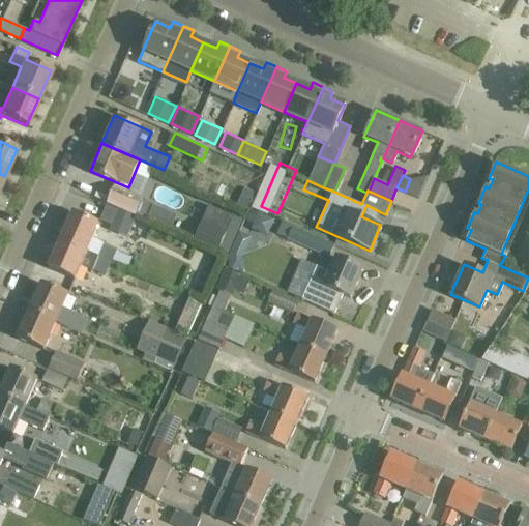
[(153,203),(114,185),(108,201),(146,218),(153,203)]
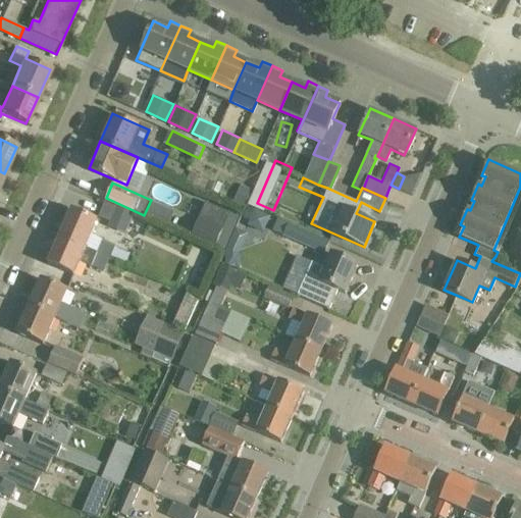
[(240,184),(231,201),(243,206),(251,189),(240,184)]
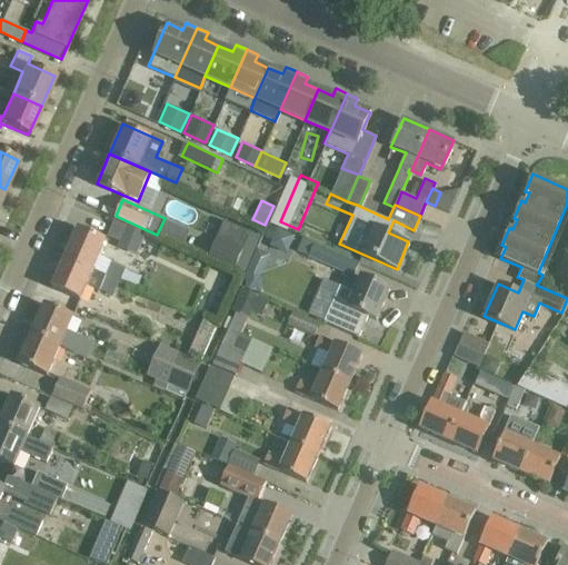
[(146,233),(113,218),(107,233),(119,238),(116,245),(136,254),(146,233)]
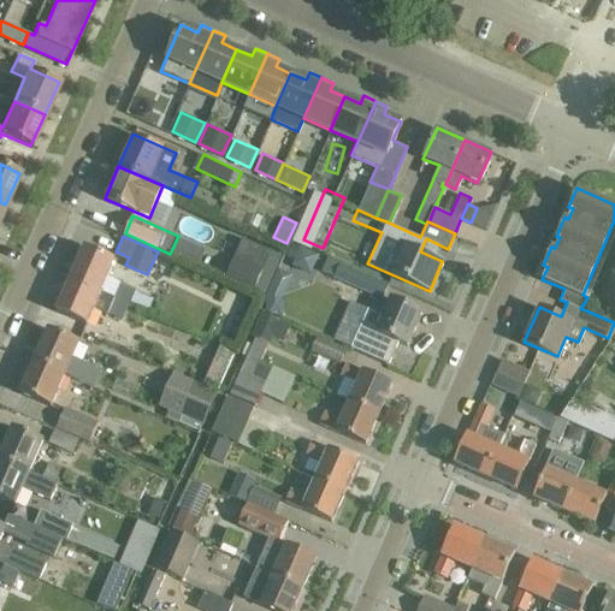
[(242,237),(224,277),(253,290),(254,286),(261,289),(277,255),(268,251),(270,249),(242,237)]
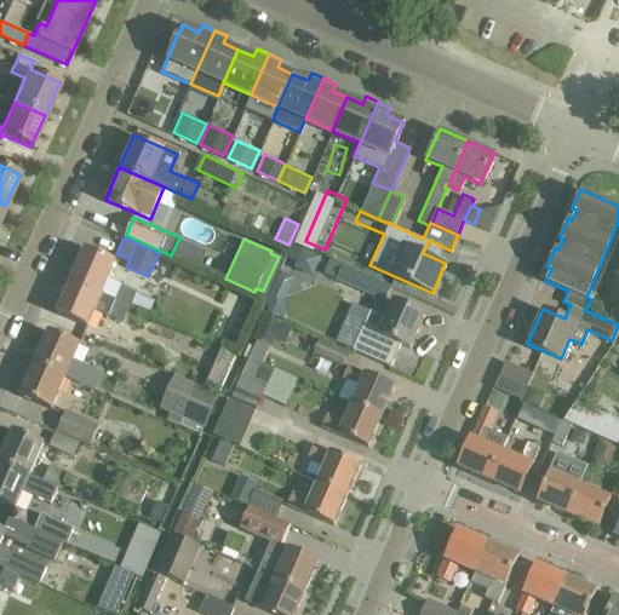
[(293,243),(288,256),(297,259),(302,247),(293,243)]
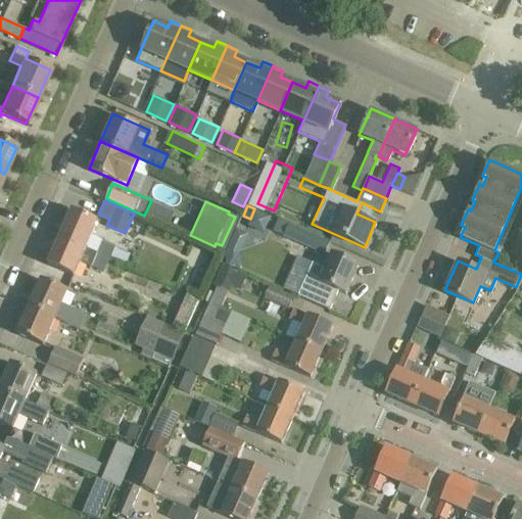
[(70,207),(59,235),(85,246),(97,220),(70,207)]
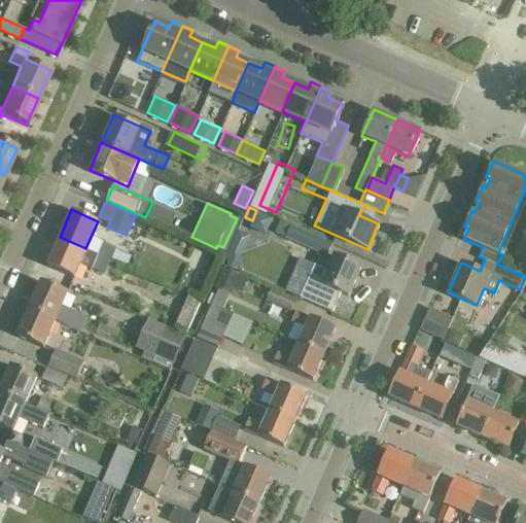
[(278,222),(274,231),(284,236),(288,227),(278,222)]
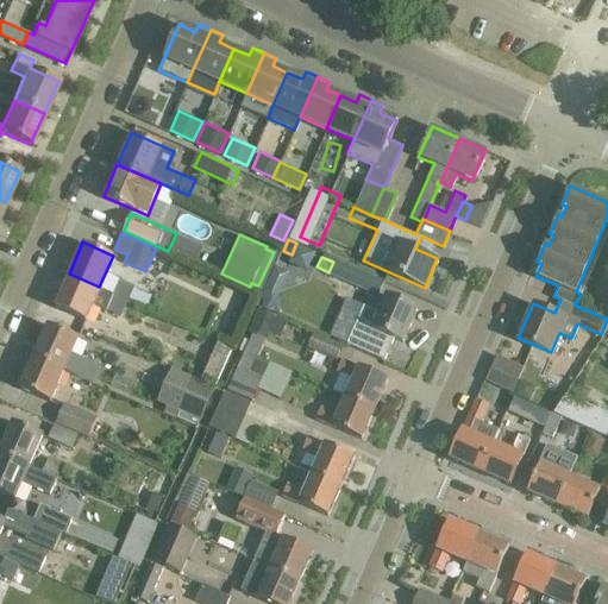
[(376,294),(382,280),(333,259),(333,262),(328,272),(376,294)]
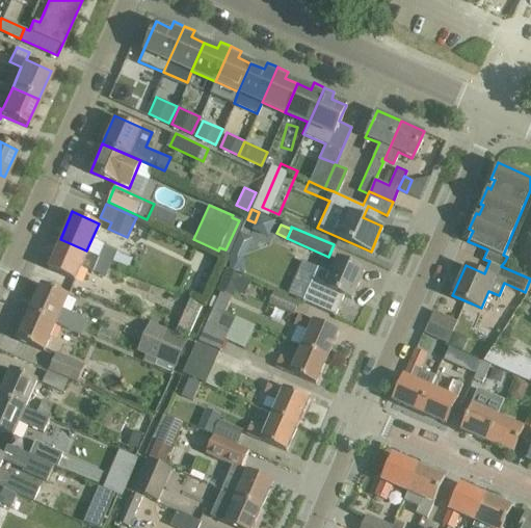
[(48,267),(67,275),(75,279),(80,266),(103,276),(110,261),(98,256),(86,251),(60,239),(48,267)]
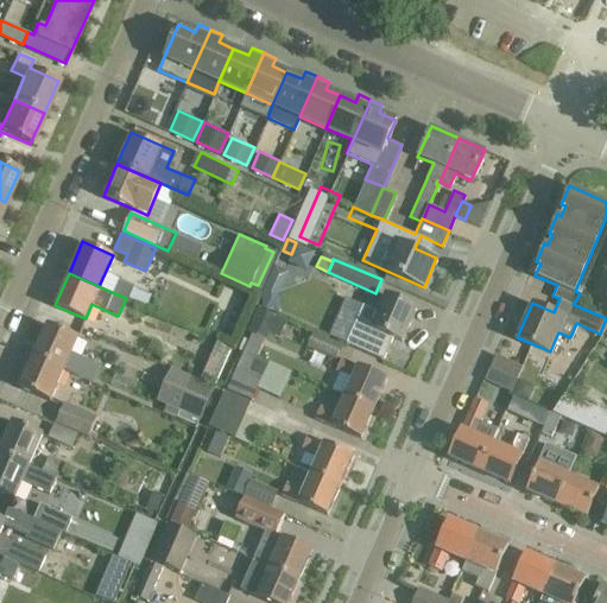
[(118,278),(114,286),(112,292),(126,298),(127,294),(132,284),(118,278)]
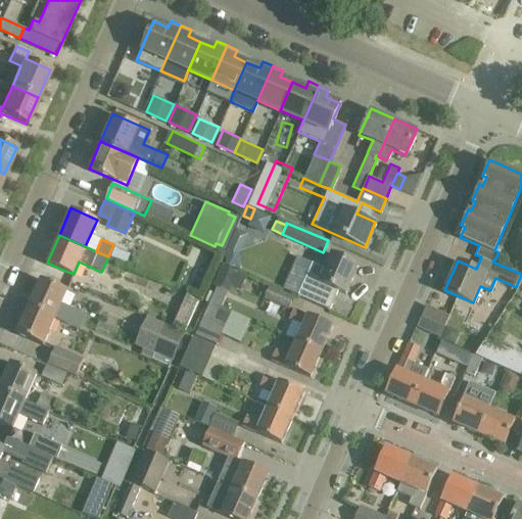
[(113,244),(109,253),(126,261),(130,251),(113,244)]
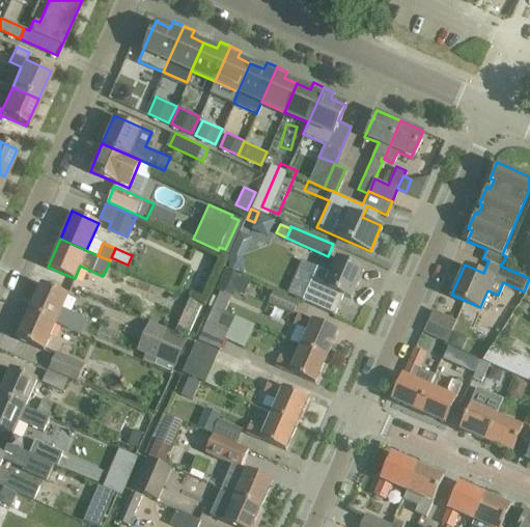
[(351,297),(362,268),(337,257),(330,272),(316,266),(302,298),(334,312),(342,293),(351,297)]
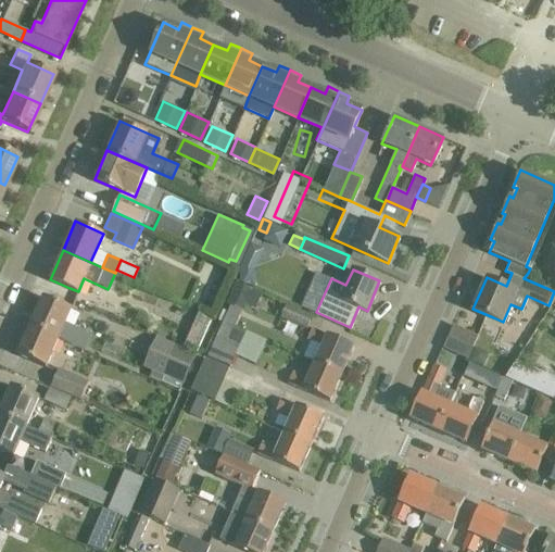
[(71,308),(63,303),(42,295),(30,325),(57,336),(57,338),(80,349),(87,335),(63,325),(71,308)]
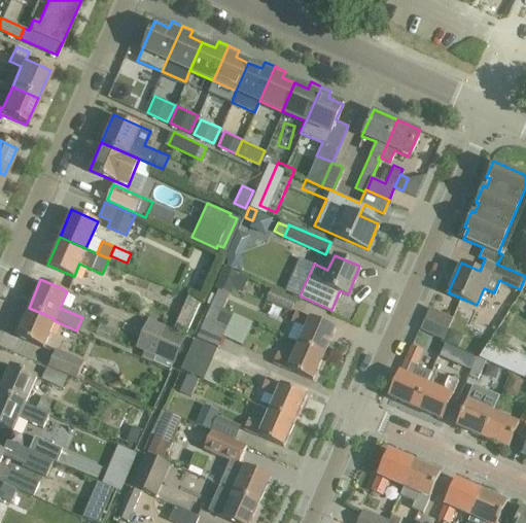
[(221,283),(218,288),(217,288),(210,304),(221,309),(231,287),(221,283)]
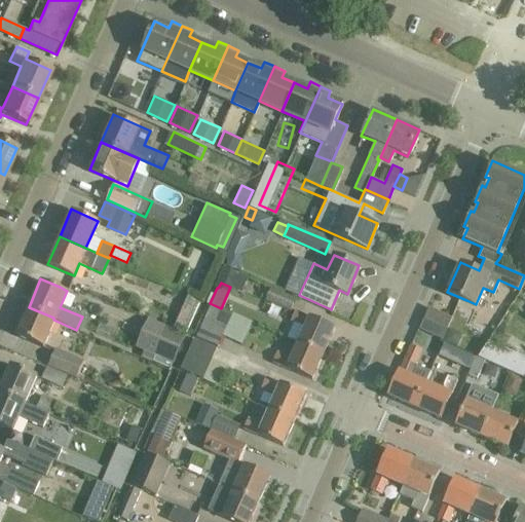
[(294,297),(270,287),(265,298),(289,308),(294,297)]
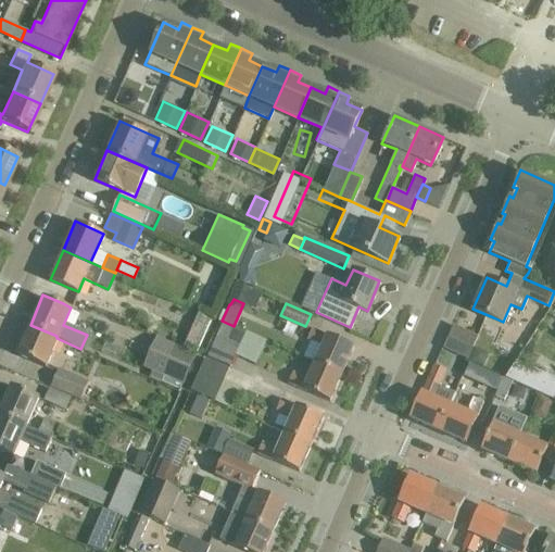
[(199,309),(183,347),(194,352),(212,315),(199,309)]
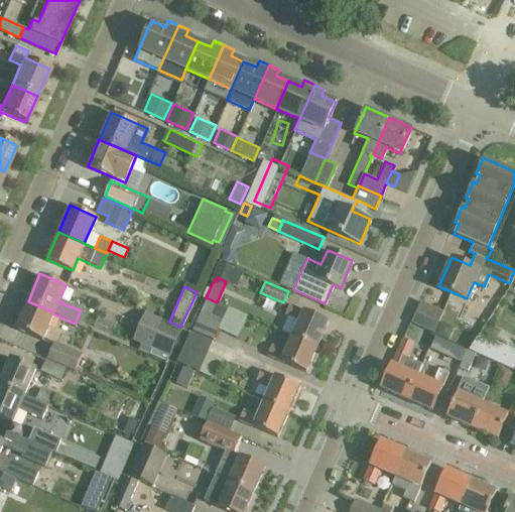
[(212,338),(217,328),(237,337),(246,314),(217,302),(206,297),(192,329),(212,338)]
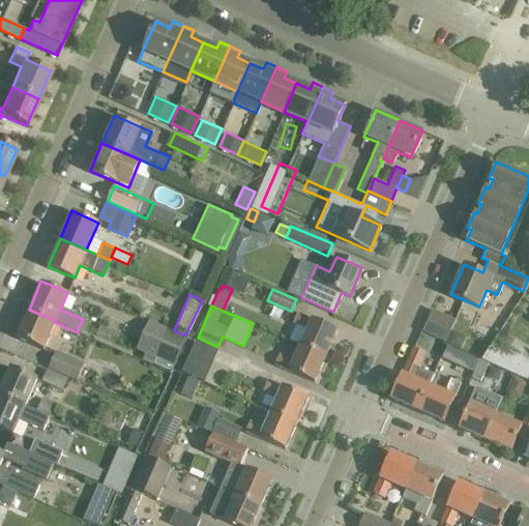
[(454,319),(450,317),(432,309),(427,320),(433,322),(449,329),(454,319)]
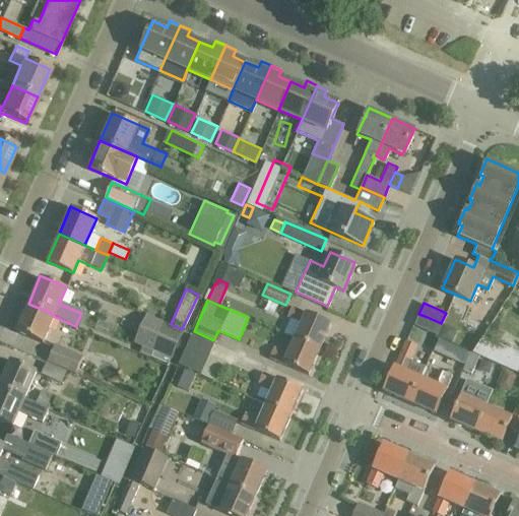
[(16,330),(35,338),(42,341),(53,316),(53,314),(28,304),(16,330)]
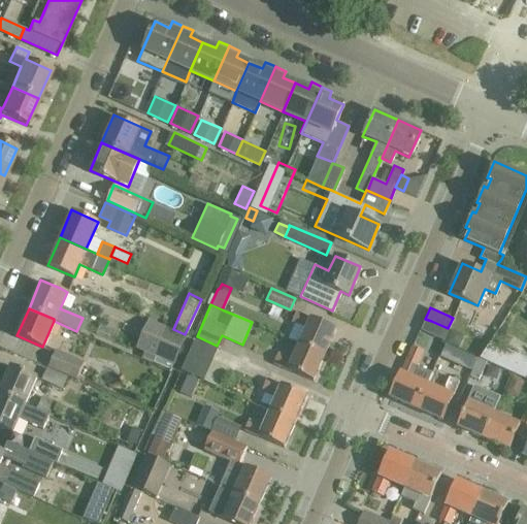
[(299,342),(324,354),(335,327),(296,310),(291,321),(306,327),(299,342)]
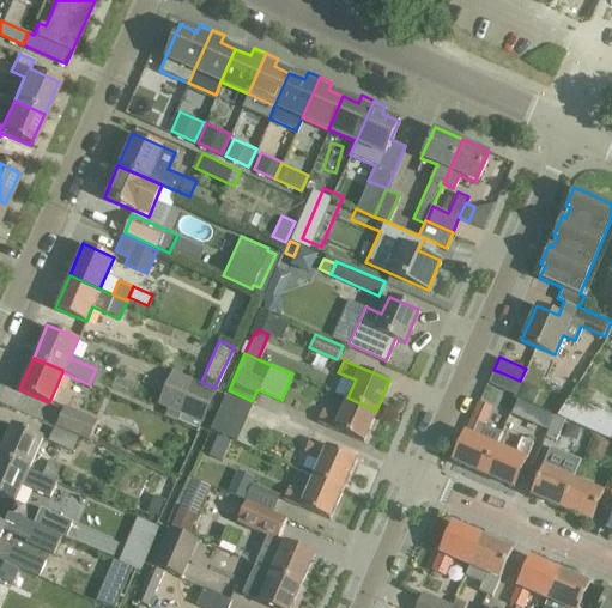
[(494,370),(489,381),(496,384),(501,372),(494,370)]
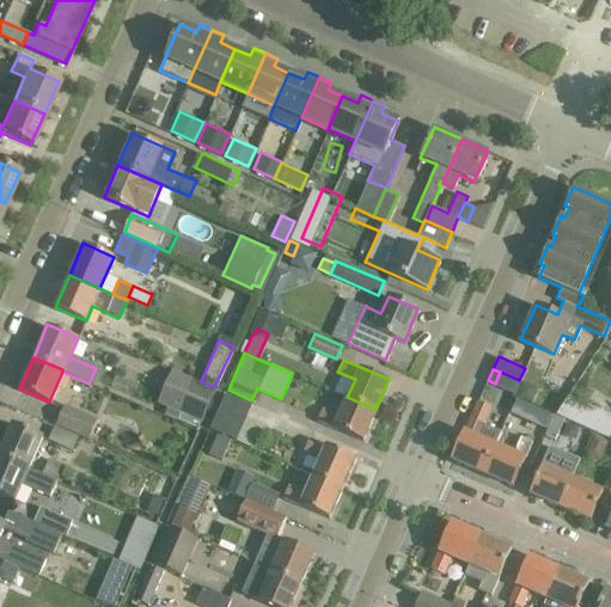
[(184,412),(200,420),(213,390),(197,382),(184,412)]
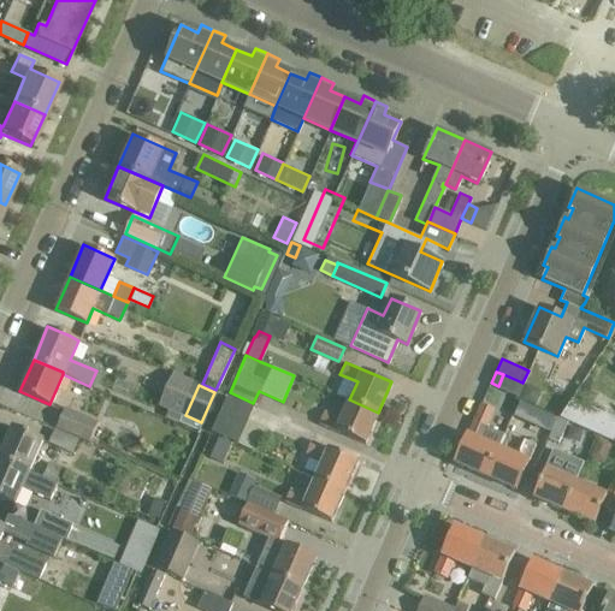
[(211,432),(223,437),(252,449),(266,426),(248,417),(253,405),(228,395),(211,432)]
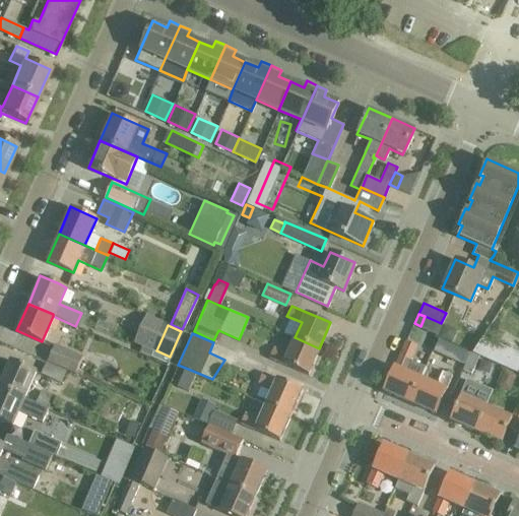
[(471,350),(518,372),(518,352),(481,335),(471,350)]
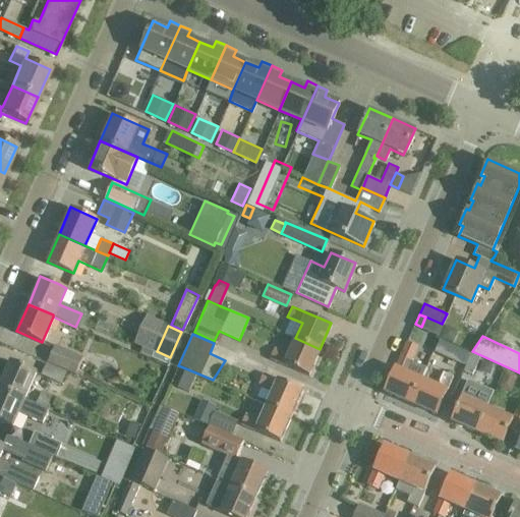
[(308,375),(320,349),(295,338),(288,353),(274,347),(270,357),(308,375)]
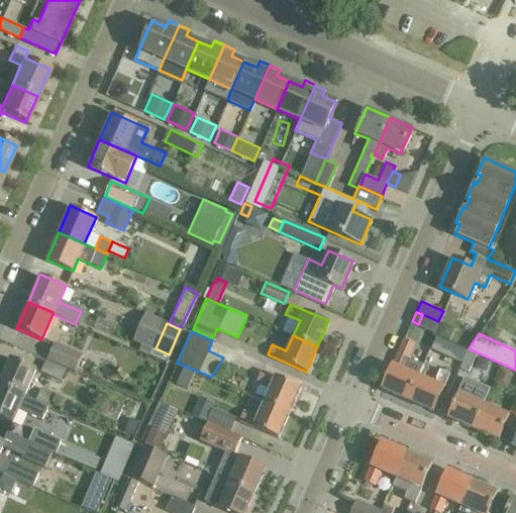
[(407,399),(417,375),(422,364),(407,357),(413,342),(403,338),(382,388),(407,399)]
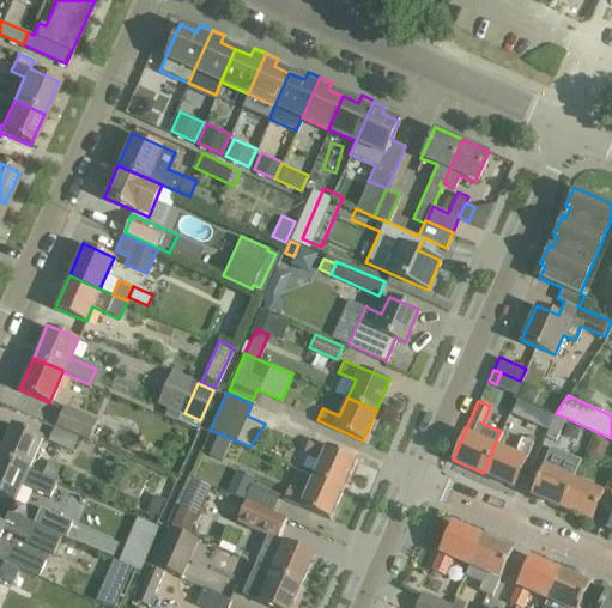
[(88,437),(96,419),(64,405),(55,423),(88,437)]
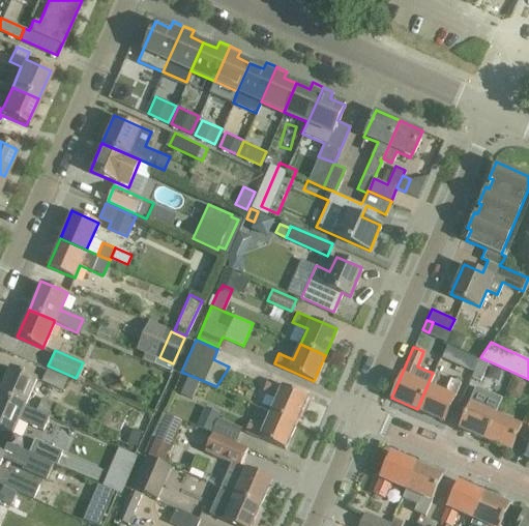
[(463,352),(457,364),(472,372),(473,370),(477,359),(463,352)]
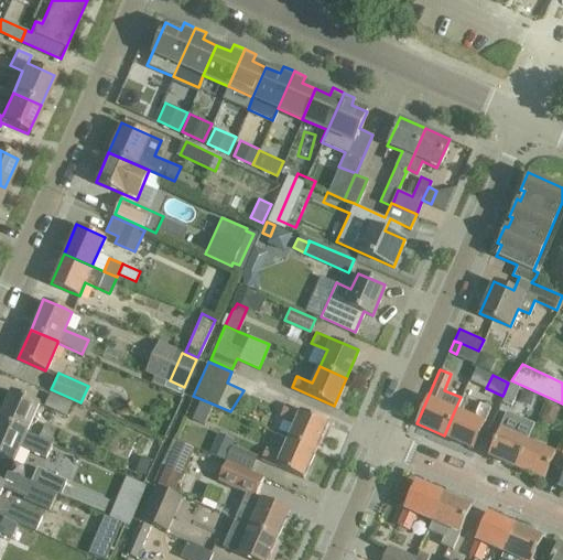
[(508,383),(504,394),(512,398),(518,385),(509,381),(508,383)]
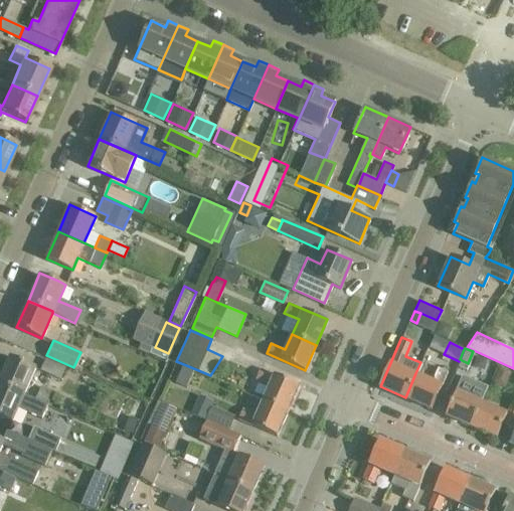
[(0,382),(24,393),(36,366),(10,355),(0,378),(0,382)]
